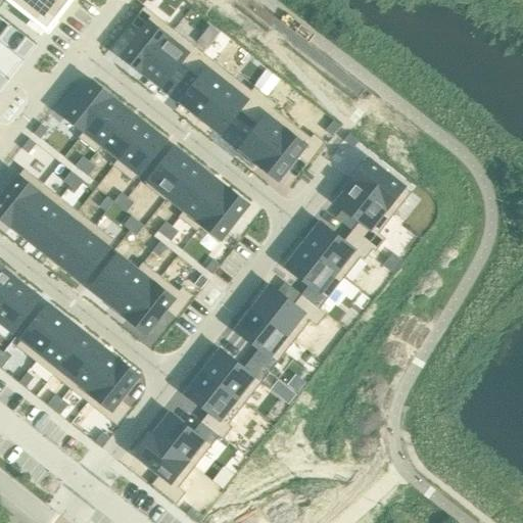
[(10,0),(49,31),(73,0),(10,0)]
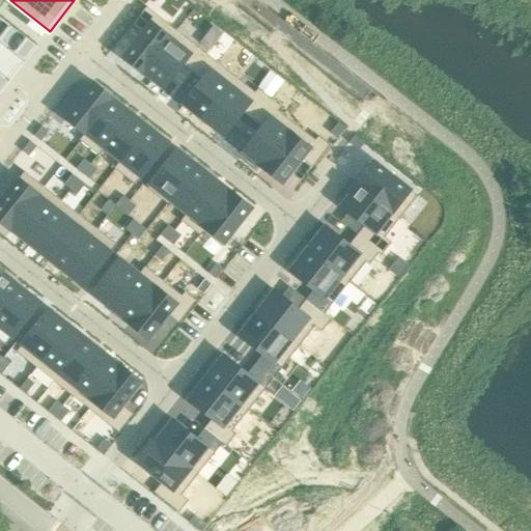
[(150,23),(123,57),(143,73),(170,38),(150,23)]
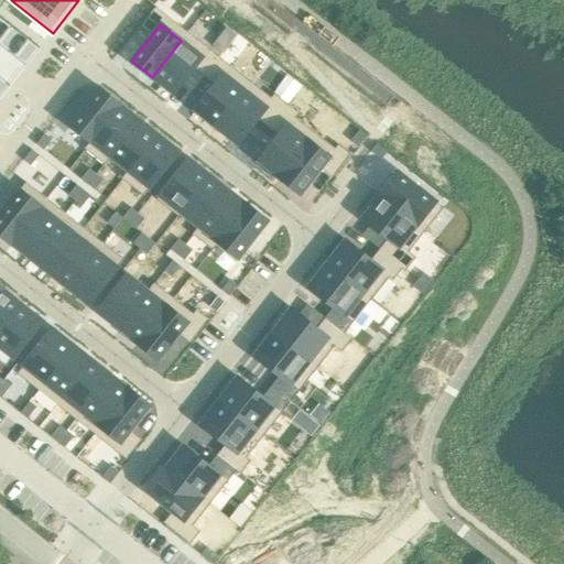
[(230,30),(223,40),(229,45),(237,35),(230,30)]
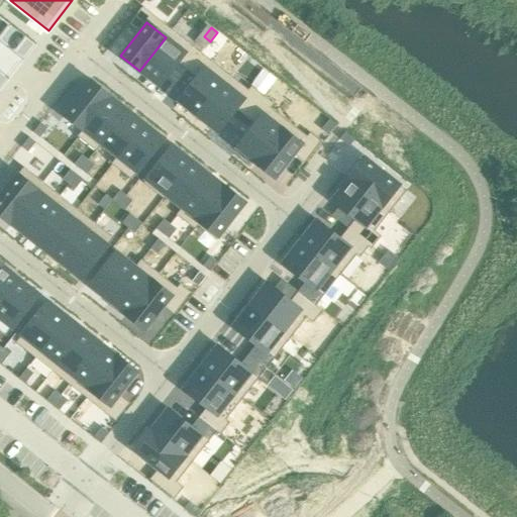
[(217,32),(210,41),(216,46),(224,37),(217,32)]
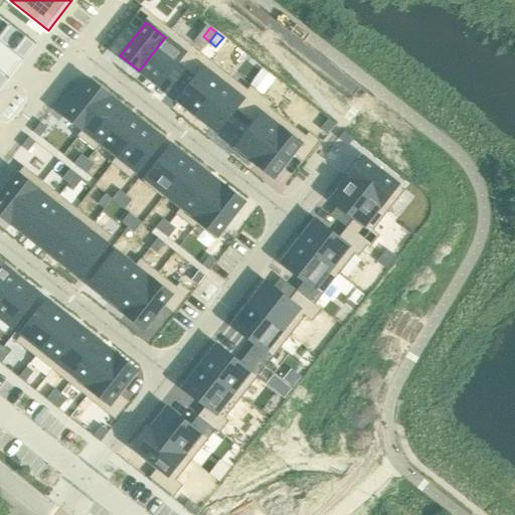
[(165,37),(139,70),(158,86),(184,52),(165,37)]
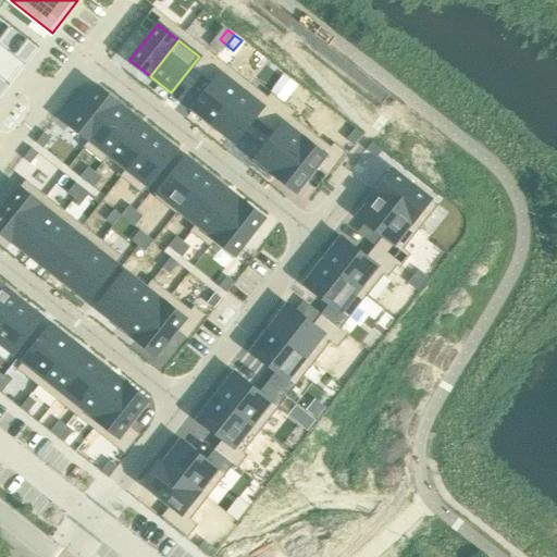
[(221,74),(193,109),(213,125),(242,90),(221,74)]
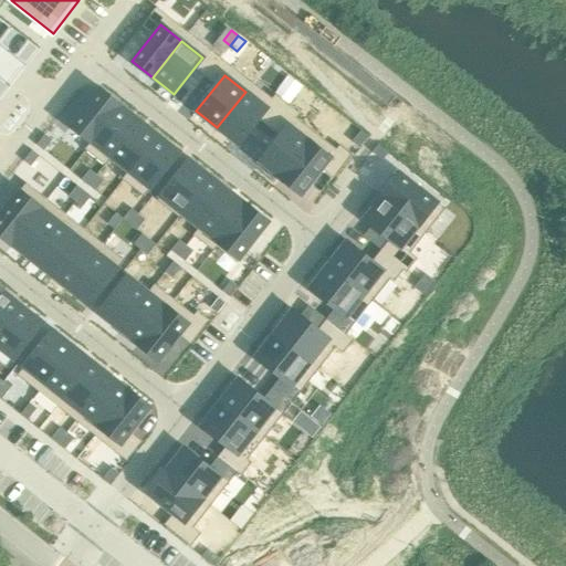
[(295,80),(287,91),(294,96),(302,85),(295,80)]
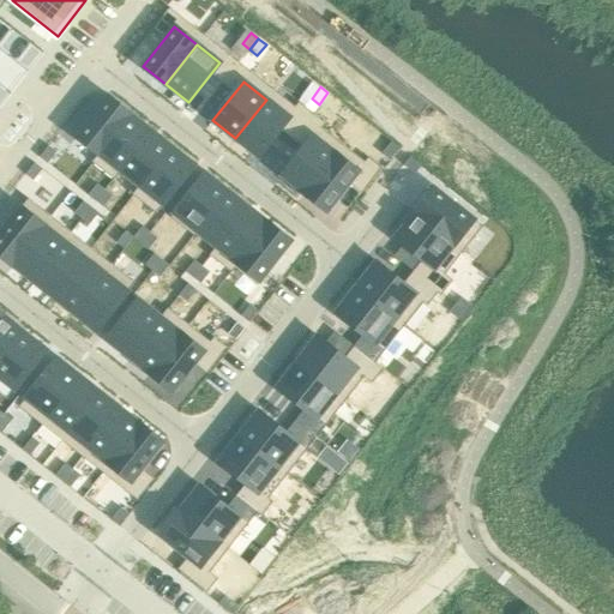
[(327,92),(319,104),(326,110),(336,98),(327,92)]
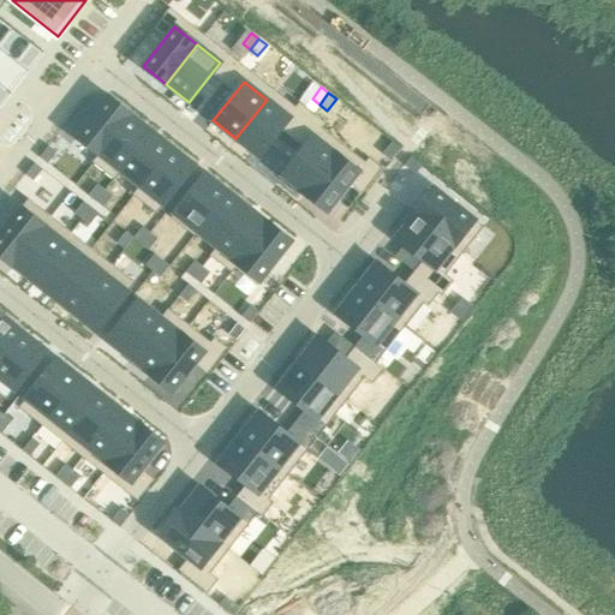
[(108,97),(77,136),(100,154),(131,114),(108,97)]
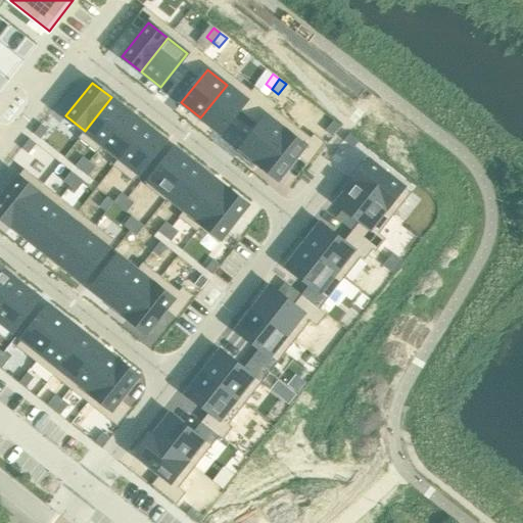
[(227,85),(200,117),(220,133),(246,100),(227,85)]
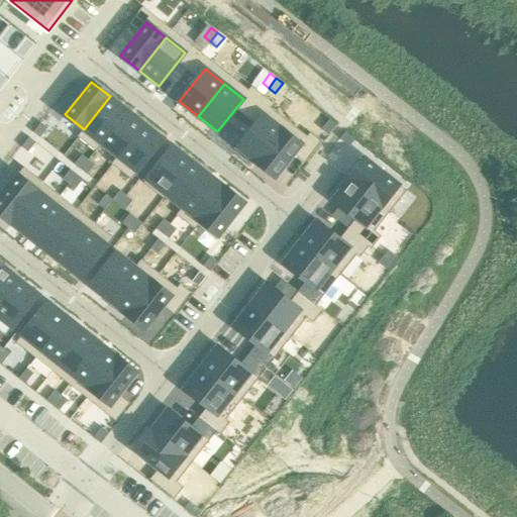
[(110,96),(84,129),(101,143),(127,110),(110,96)]
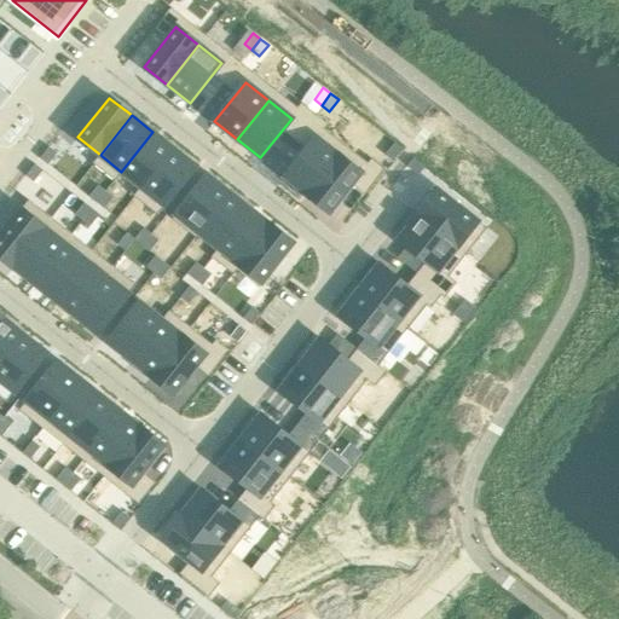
[(152,132),(121,172),(142,187),(173,149),(152,132)]
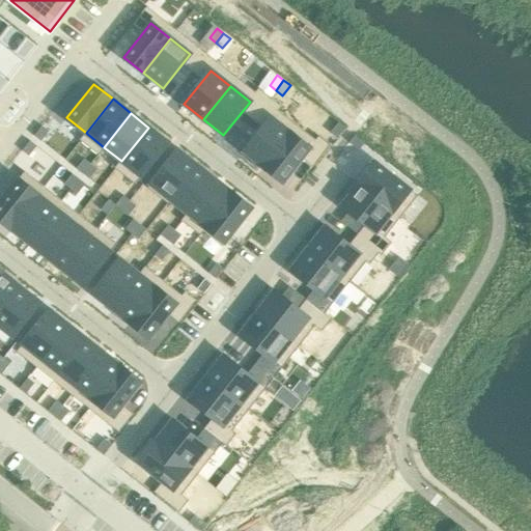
[(271,118),(244,151),(263,167),(290,134),(271,118)]
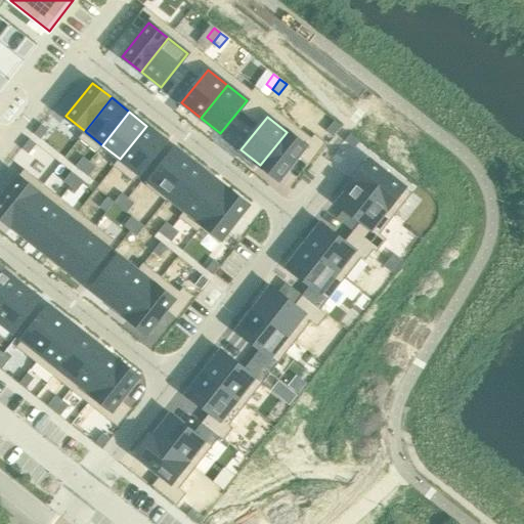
[(334,122),(326,131),(333,136),(341,127),(334,122)]
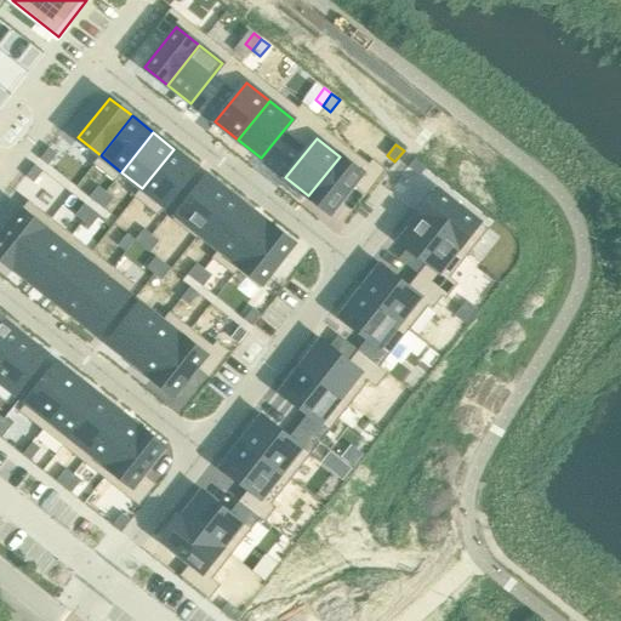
[(49,148),(40,159),(47,165),(56,154),(49,148)]
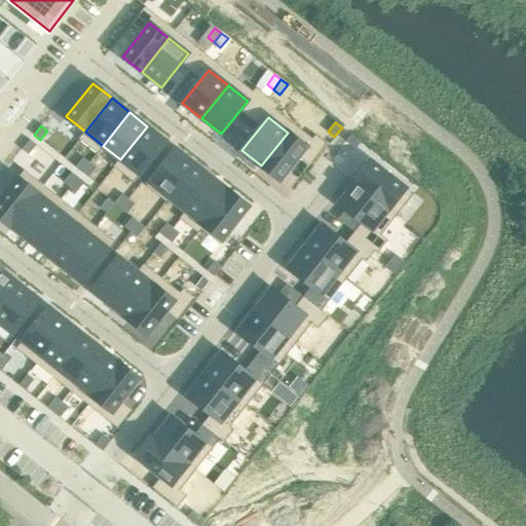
[(147,126),(120,159),(140,175),(166,141),(147,126)]
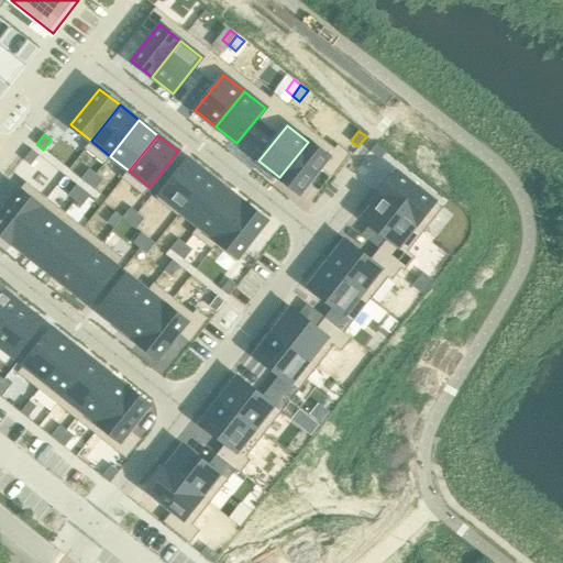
[(308,142),(279,177),(300,194),(329,158),(308,142)]
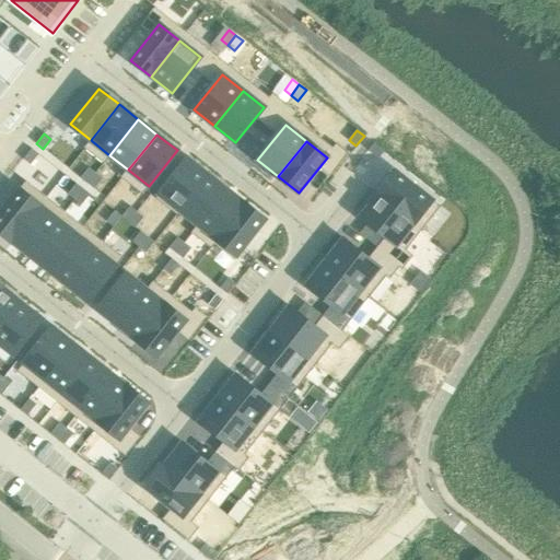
[(374,143),(369,150),(378,159),(384,151),(374,143)]
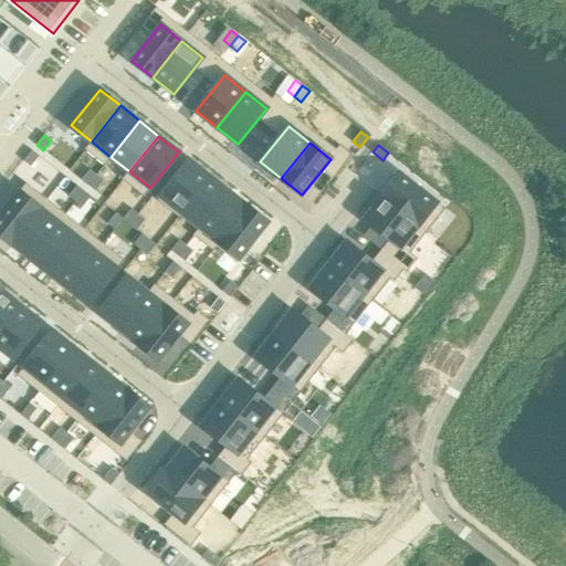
[(32,150),(23,160),(31,166),(39,156),(32,150)]
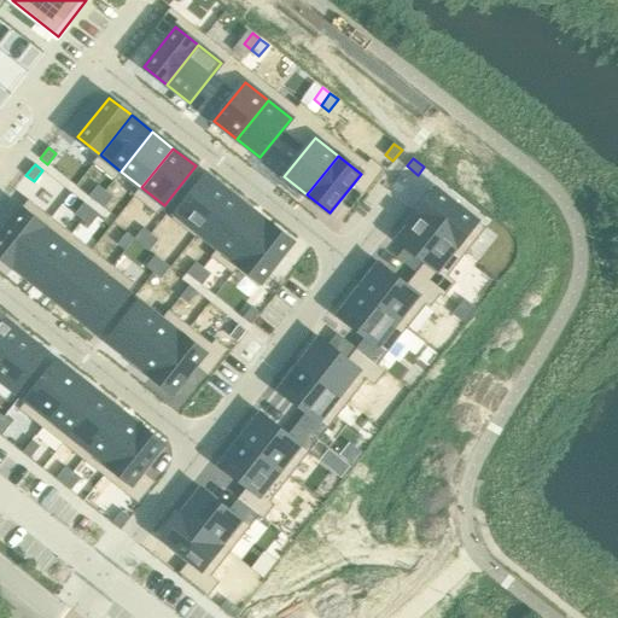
[(207,174),(175,214),(198,232),(229,192),(207,174)]
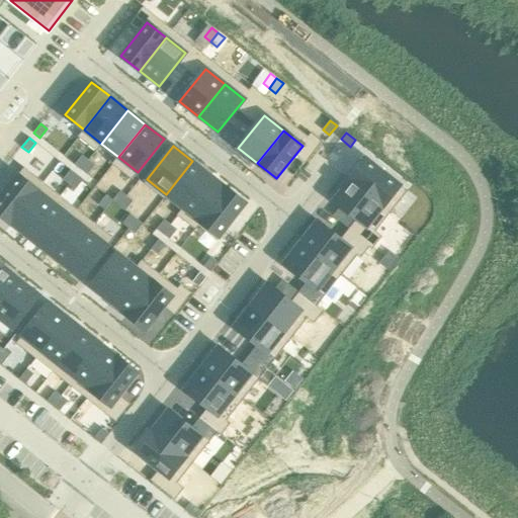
[(82,156),(74,165),(80,170),(88,160),(82,156)]
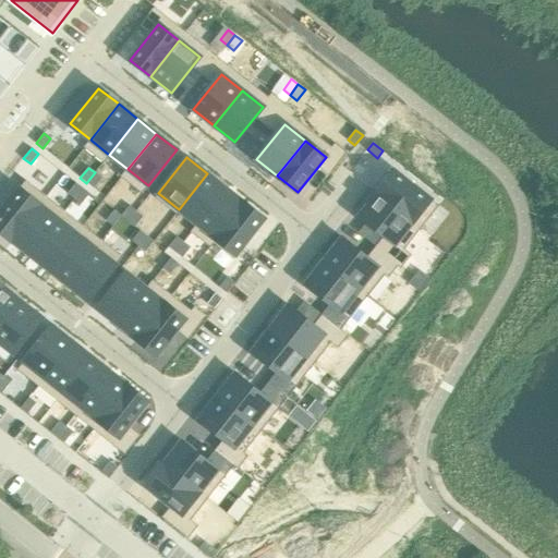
[(395,171),(377,193),(413,221),(431,198),(395,171)]
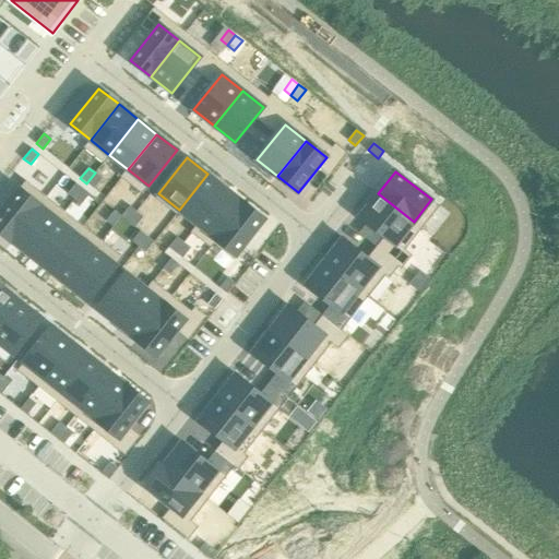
[(95,173),(86,183),(94,189),(102,178),(95,173)]
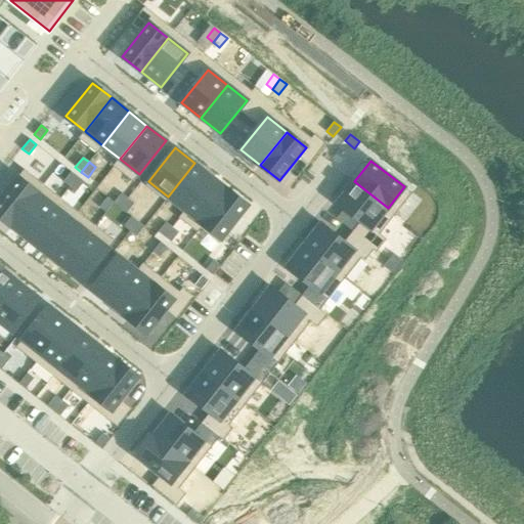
[(194,163),(168,197),(185,210),(212,177),(194,163)]
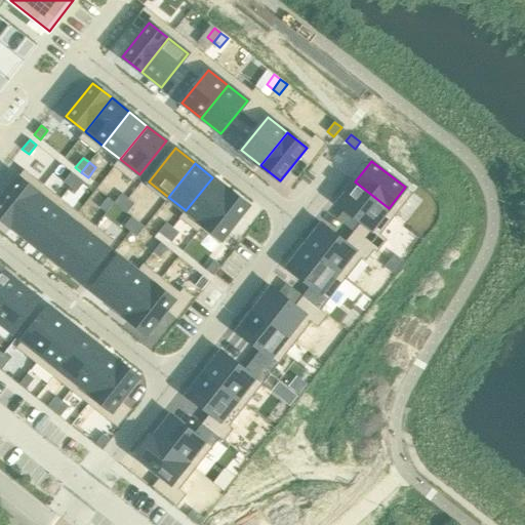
[(71,172),(64,182),(70,187),(78,177),(71,172)]
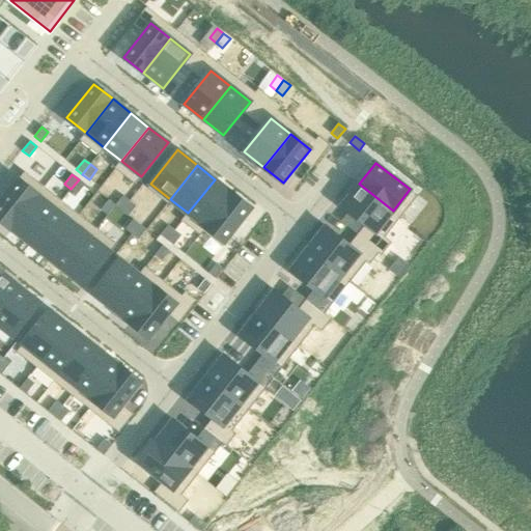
[(18,179),(0,201),(0,220),(10,228),(37,195),(18,179)]
